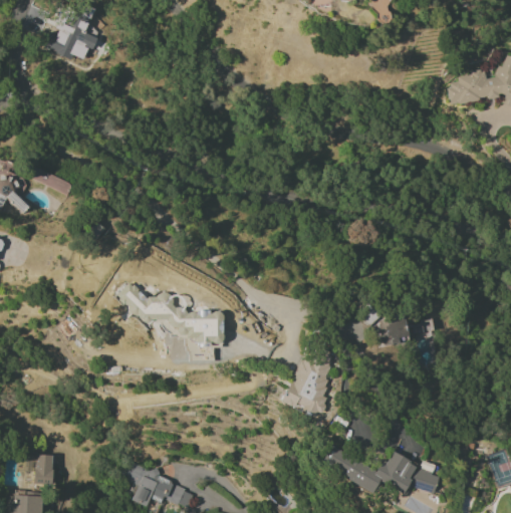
[(45,46),(73,59),(79,46),(80,47),(91,24),(88,22),(90,17),(63,3),(52,26),(53,27),(45,46)]
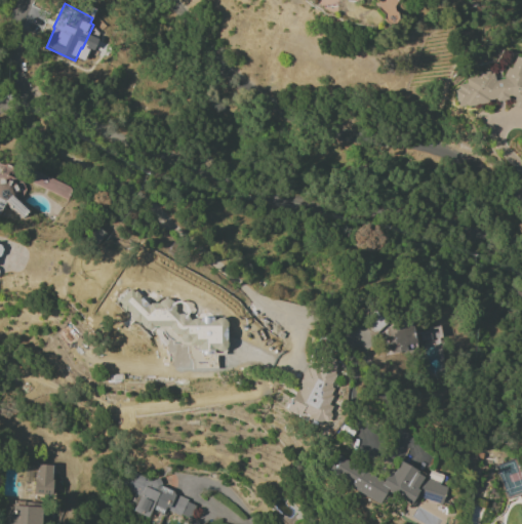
[(460,106),(469,105),(470,105),(484,103),(488,105),(490,101),(510,97),(510,96),(518,98),(519,108),(521,108),(521,57),(517,56),(514,66),(510,67),(506,79),(498,80),(497,72),(495,72),(470,75),(468,83),(462,83),(458,93),(460,106)]
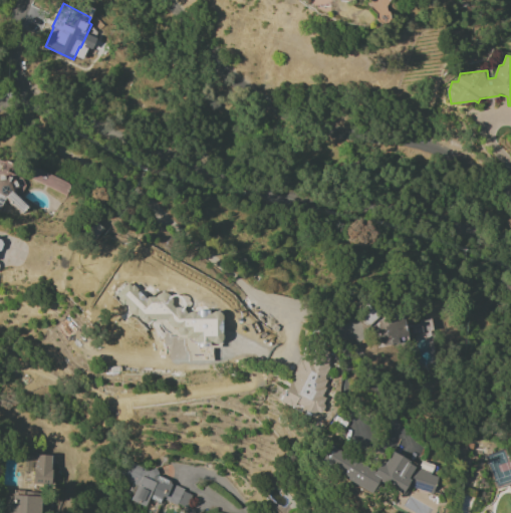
[(0,169),(0,207),(9,200),(21,215),(30,206),(18,193),(26,186),(7,163),(0,169)]
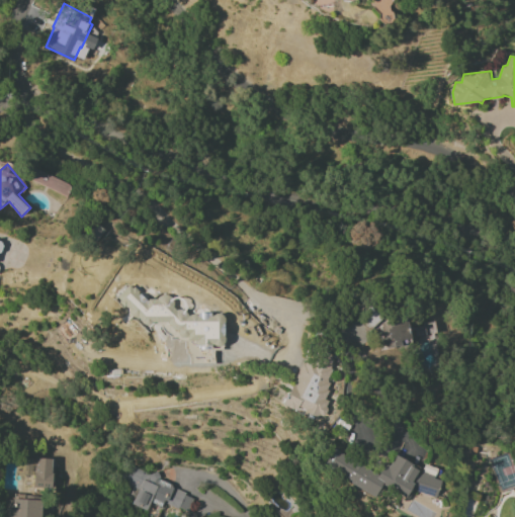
[(74,183),(35,167),(30,179),(69,194),(74,183)]
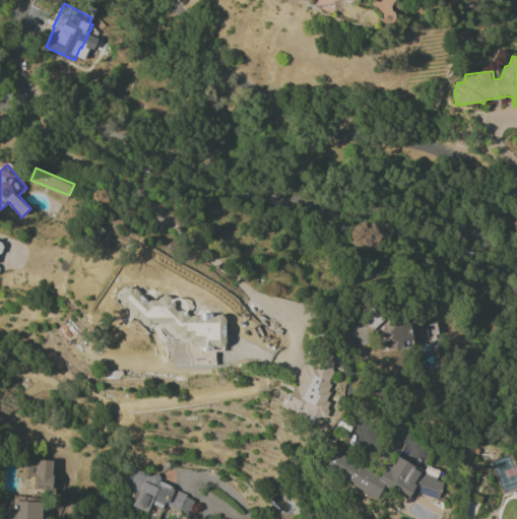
[(225,314),(212,315),(211,314),(189,315),(183,309),(183,299),(173,299),(166,293),(159,300),(149,300),(131,284),(120,297),(120,302),(130,311),(130,317),(134,317),(150,331),(157,323),(178,340),(187,340),(188,351),(192,355),(192,365),(216,365),(216,355),(225,344),(225,314)]
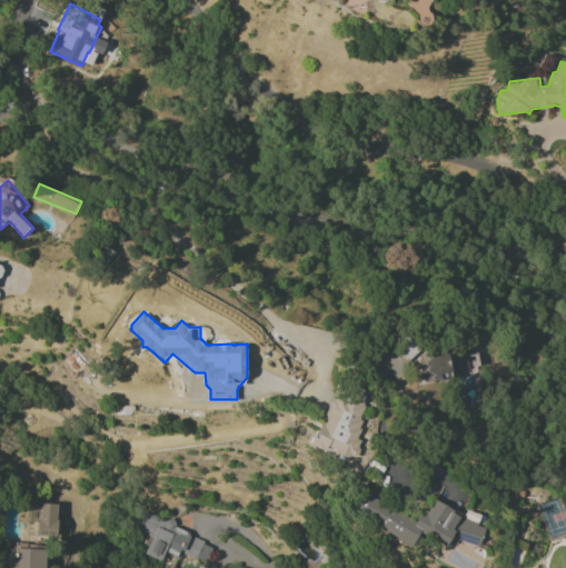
[(426,382),(453,379),(449,347),(423,349),(426,382)]
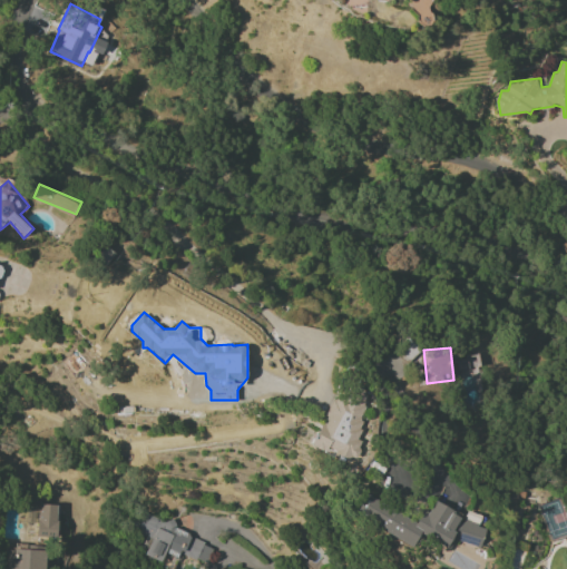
[(373,415),(368,389),(363,386),(338,392),(326,414),(329,423),(321,425),(312,443),(324,450),(329,450),(348,460),(360,457),(363,450),(360,437),(364,428),(368,427),(373,415)]
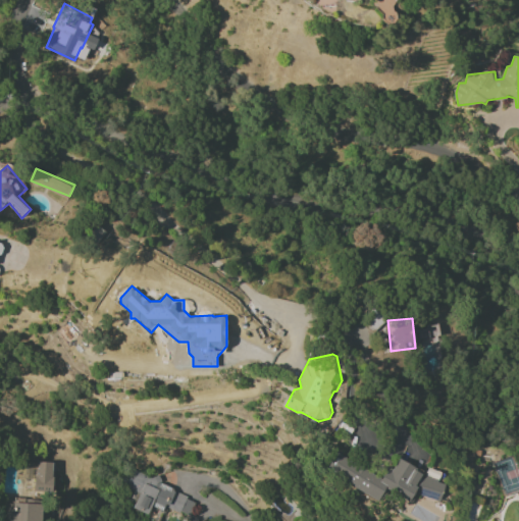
[(383,478),(339,452),(328,469),(381,501),(388,488),(410,501),(417,489),(437,502),(449,483),(436,476),(438,472),(431,467),(427,474),(401,459),(395,469),(391,466),(383,478)]
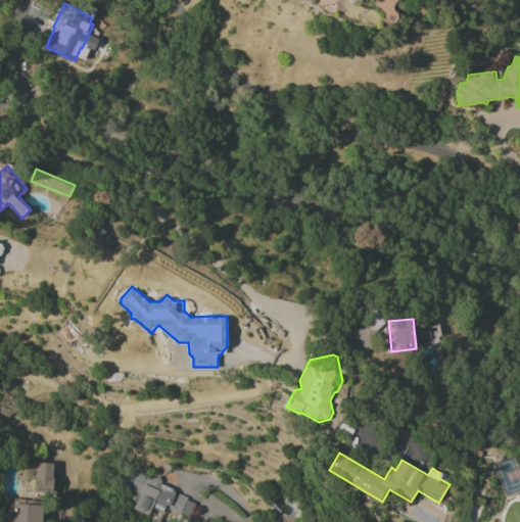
[(56,463),(37,462),(36,494),(55,494),(56,463)]
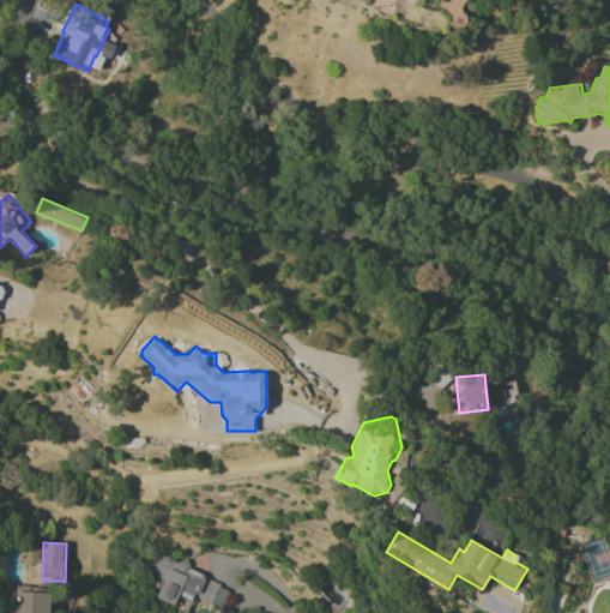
[(223,607),(231,587),(188,568),(189,564),(152,547),(142,570),(164,581),(157,598),(175,605),(182,589),(223,607)]
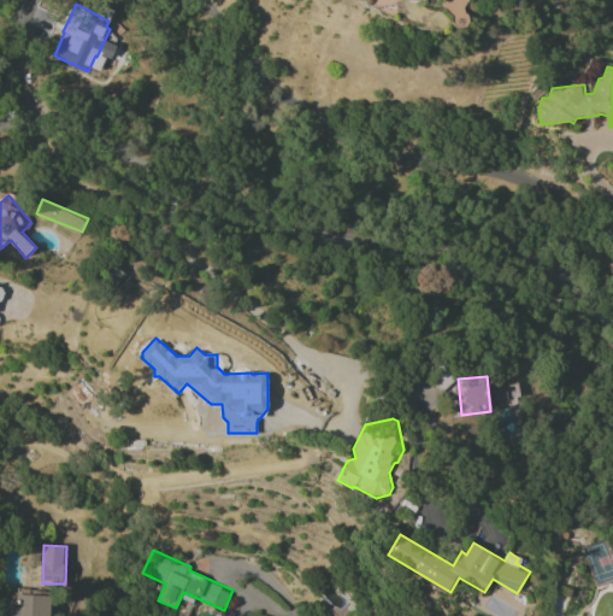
[(11,593),(9,615),(48,615),(51,593),(35,592),(35,594),(11,593)]
